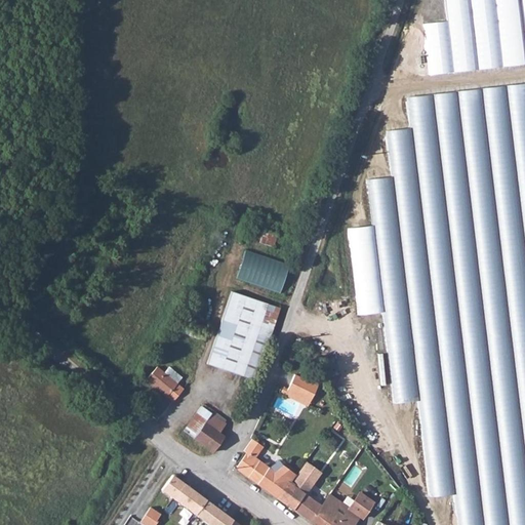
[(422,27),(428,78),(524,66),(524,0),(445,0),(448,23),(422,27)]
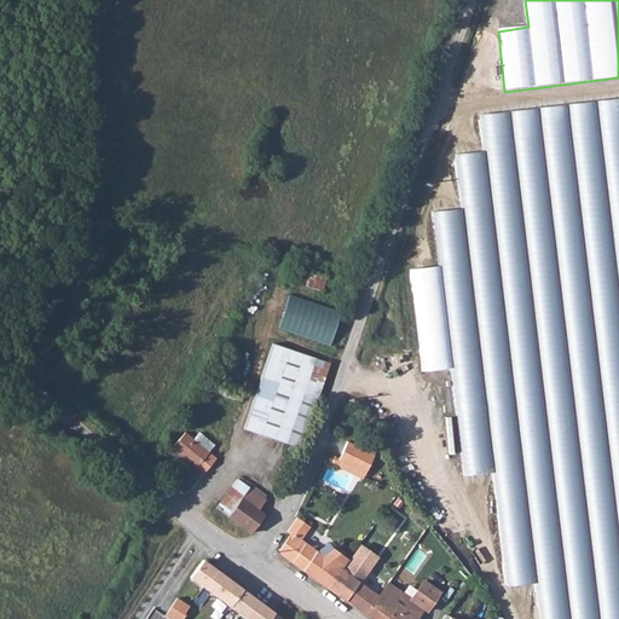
[(618,618),(618,100),(478,117),(482,154),(455,157),(461,212),(432,215),(439,268),(410,272),(423,374),(451,370),(464,479),(493,475),(508,589),(536,585),(539,618),(618,618)]
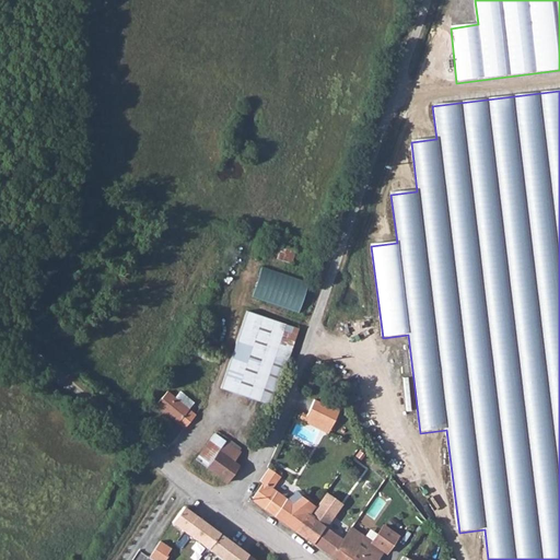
[(281,246),(279,258),(293,261),(296,248),(281,246)]
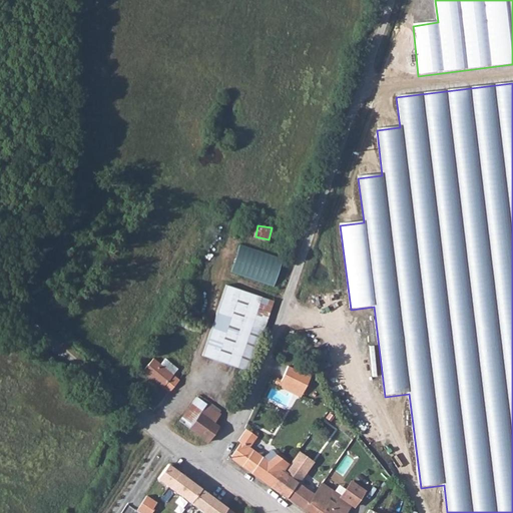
[(275,286),(284,257),(240,242),(231,272),(275,286)]
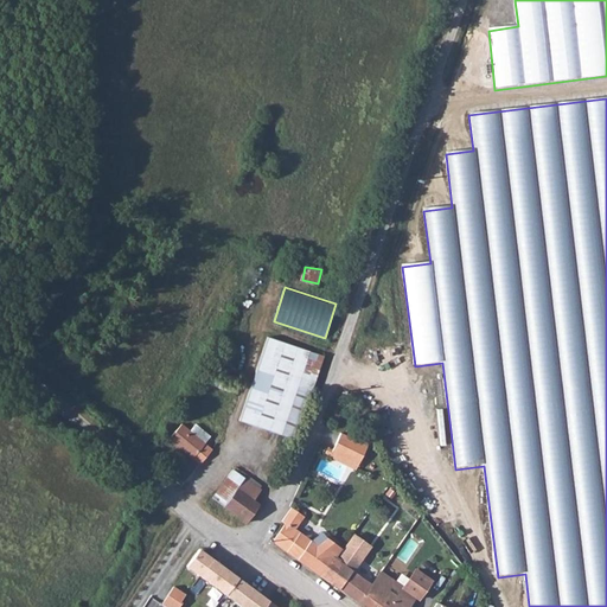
[(298,385),(310,351),(268,337),(240,422),(280,436),(298,385)]
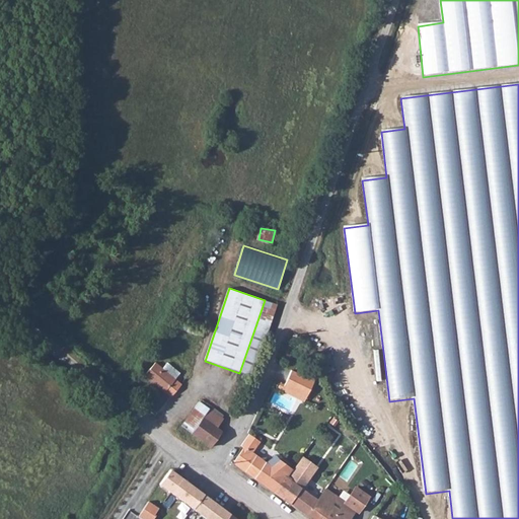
[(254,329),(268,335),(278,305),(265,300),(254,329)]
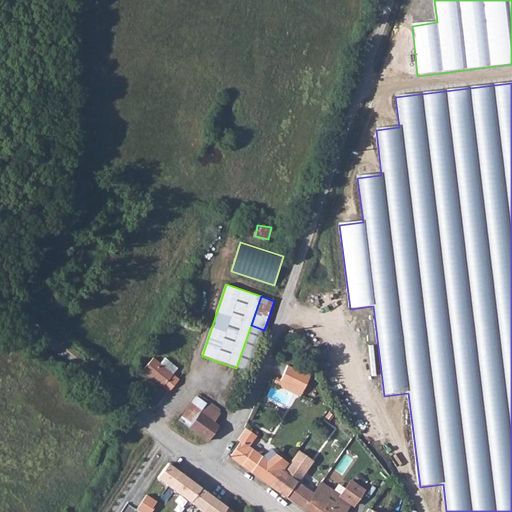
[(141,371),(168,393),(179,379),(172,374),(177,368),(164,358),(159,364),(152,358),(141,371)]
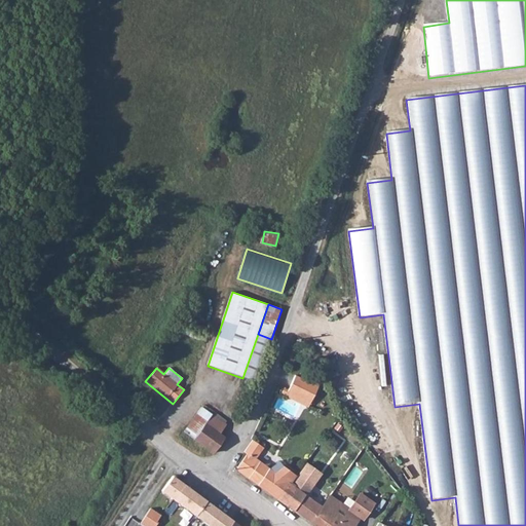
[(298,375),(296,374),(288,390),(311,402),(320,385),(298,375)]
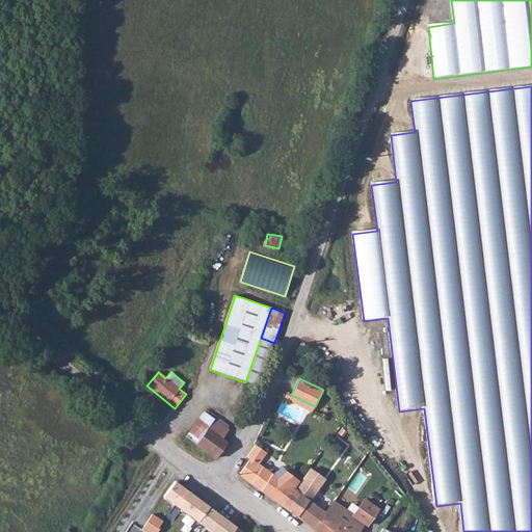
[(291,395),(290,398),(313,409),(315,406),(291,395)]
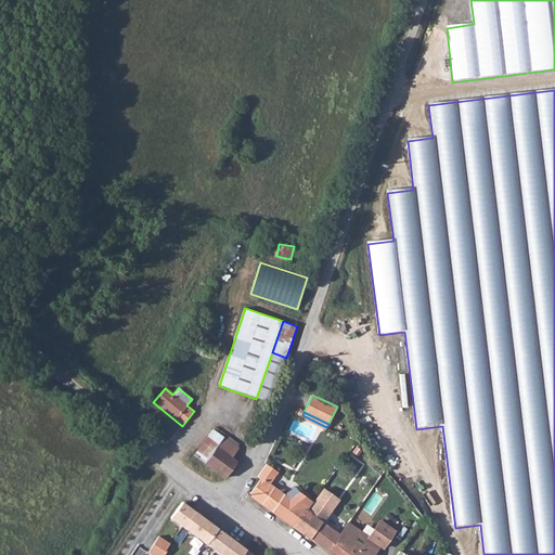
[(205,464),(223,439),(211,430),(195,456),(205,464)]
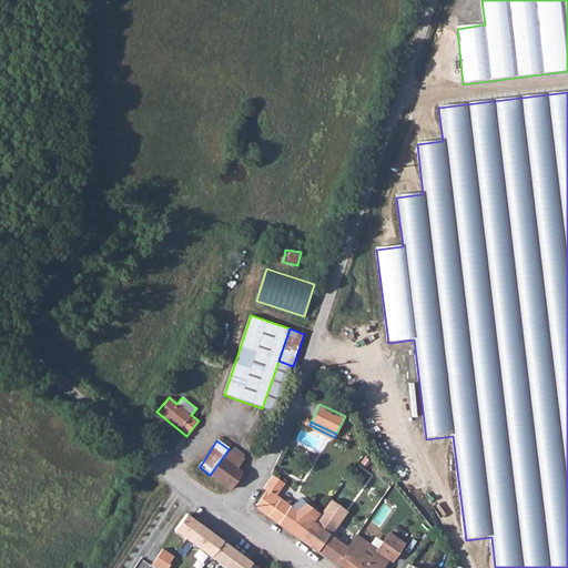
[(210,475),(232,489),(242,474),(236,470),(243,459),(229,449),(210,475)]
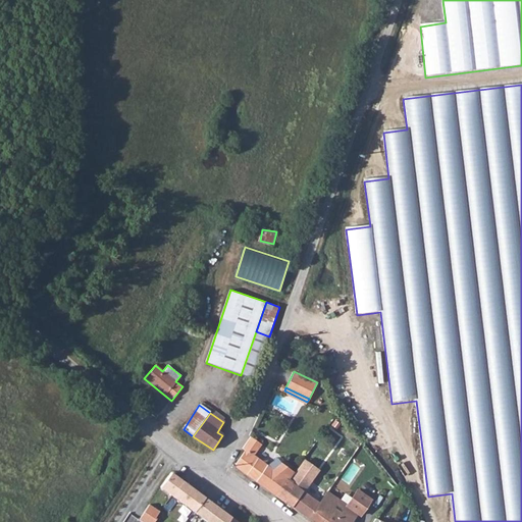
[(264,446),(254,438),(246,451),(235,466),(247,476),(272,494),(284,479),(290,483),(293,480),(292,477),(293,475),(284,469),(283,471),(275,465),(272,469),(256,458),(264,446)]
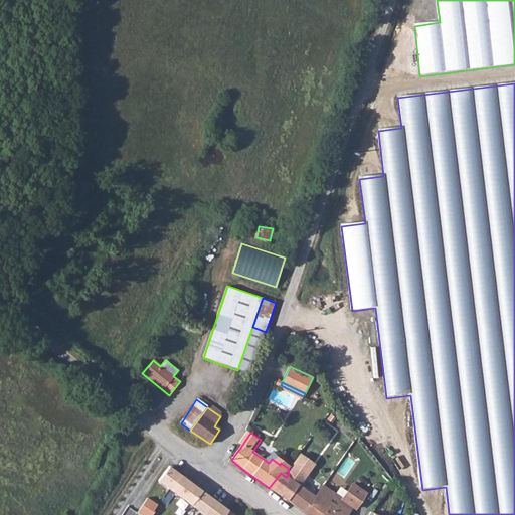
[(286,477),(289,478),(299,485),(313,465),(301,457),(289,474),(286,477)]
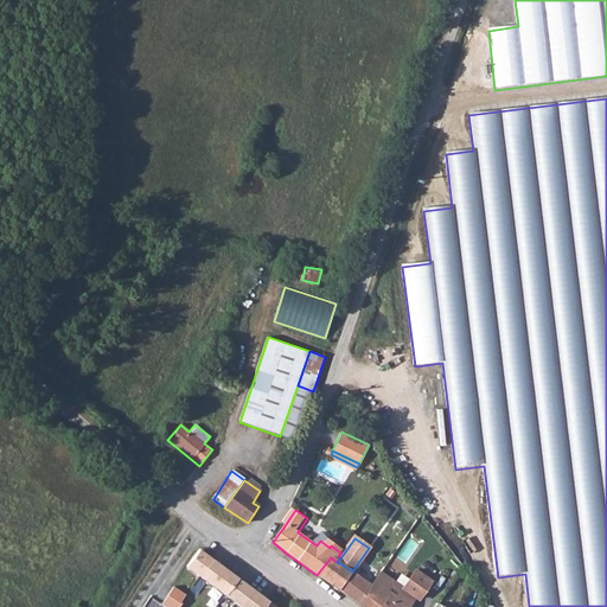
[(404,553),(411,556),(419,543),(411,540),(404,553)]
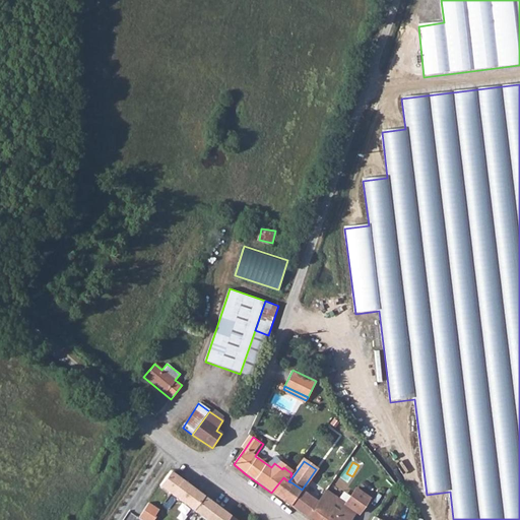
[(158,485),(178,500),(188,508),(185,512),(184,515),(190,519),(197,519),(200,516),(204,519),(203,519),(229,519),(232,516),(202,495),(170,471),(158,485)]
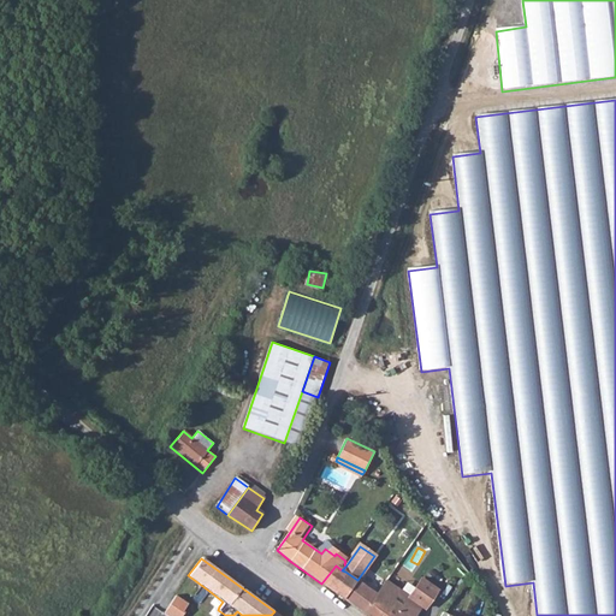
[(321,584),(332,591),(345,572),(342,570),(336,566),(321,584)]
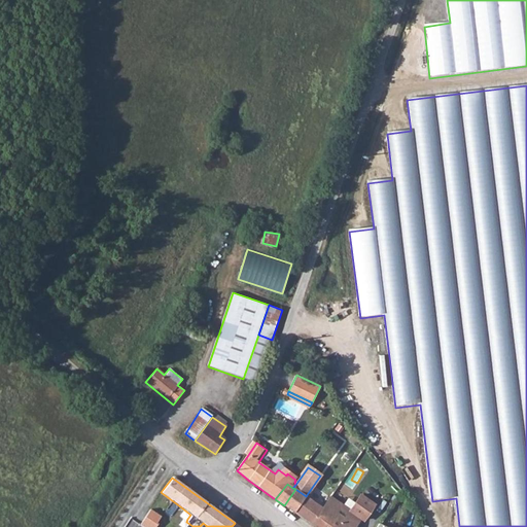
[(284,505),(313,526),(354,526),(360,520),(330,499),(324,508),(313,501),(306,496),(295,489),(284,505)]
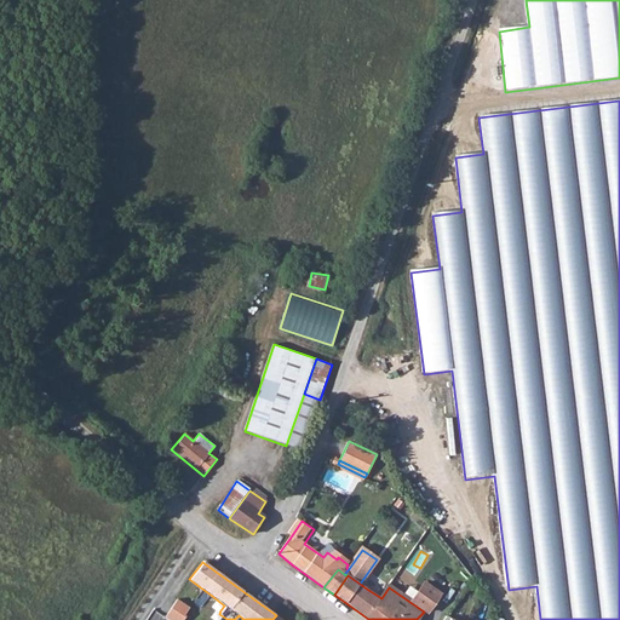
[(208,602),(220,610),(224,606),(212,596),(208,602)]
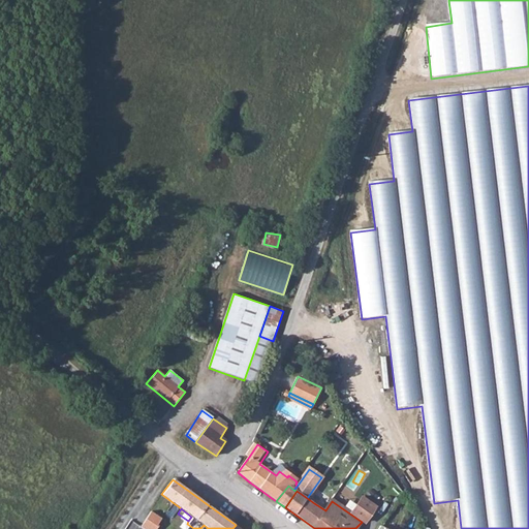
[(152,509),(142,525),(147,528),(156,528),(164,518),(152,509)]
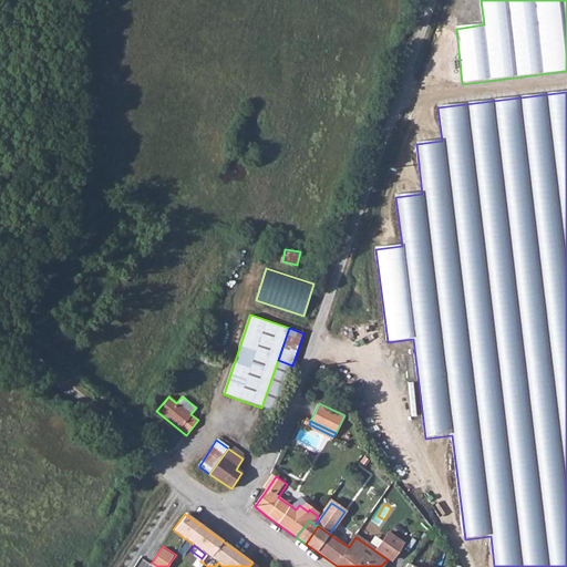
All buildings are outlined.
